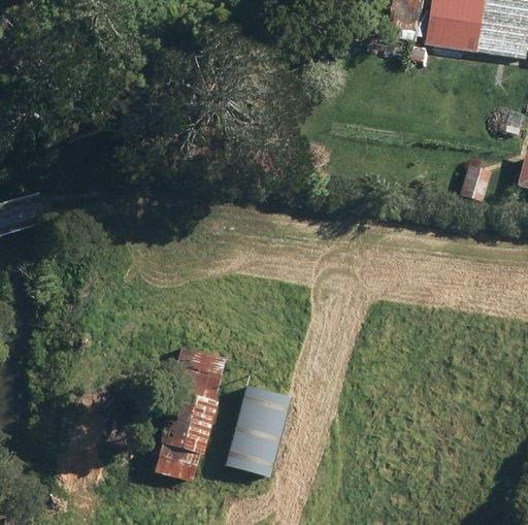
[(417,35),(426,37),(425,44),(525,58),(527,35),(527,0),(430,0),(428,15),(421,14),(422,6),(397,3),(392,37),(416,40),(417,35)]
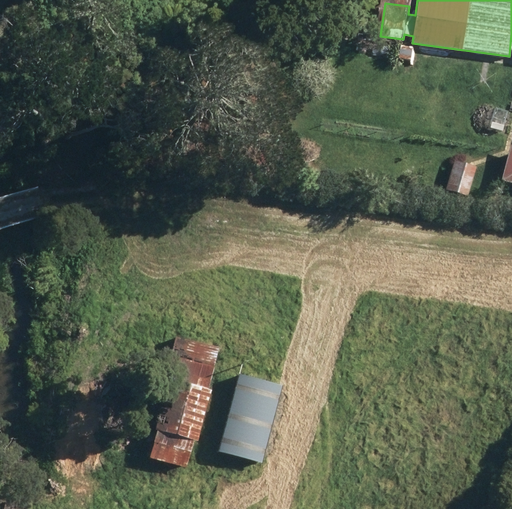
[(412,46),(398,44),(396,56),(410,59),(412,46)]
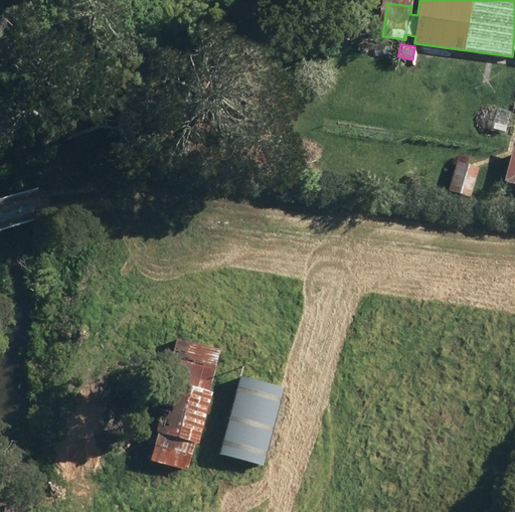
[(514,147),(513,147),(504,181),(514,183),(514,147)]
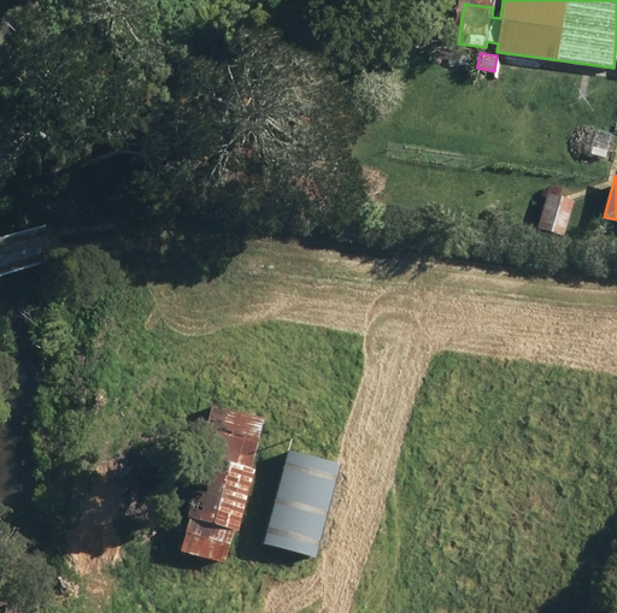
[(545,188),(536,223),(562,230),(570,195),(545,188)]
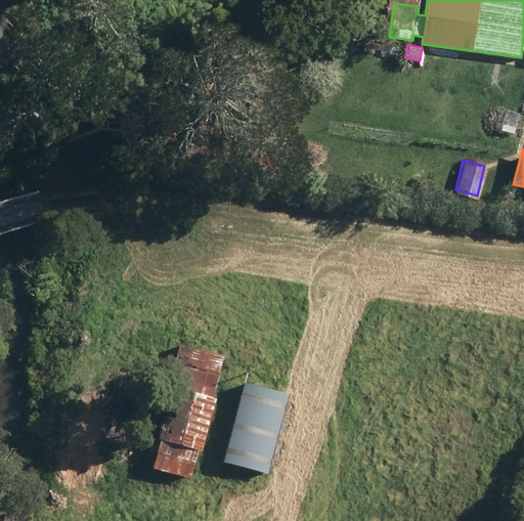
[(145,467),(190,479),(199,451),(202,452),(216,400),(213,399),(224,355),(179,343),(145,467)]
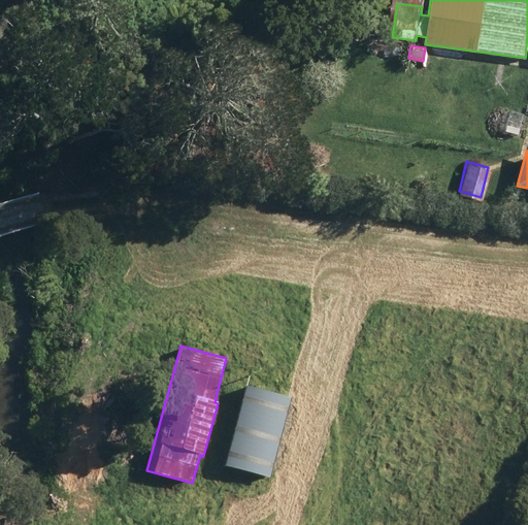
[(224,467),(269,480),(291,398),(246,386),(224,467)]
